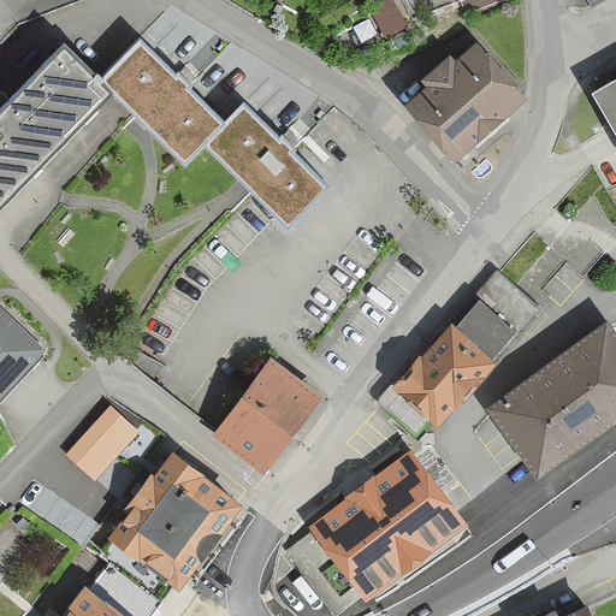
[(586,0),(593,12),(614,0),(586,0)]
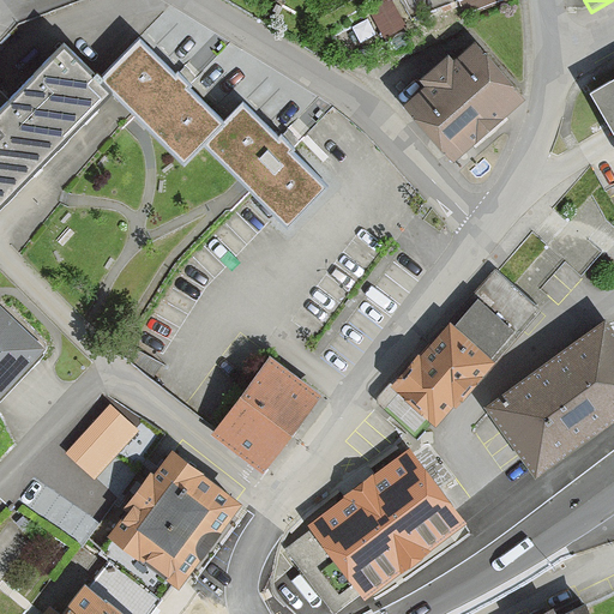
[(186,160),(204,142),(223,121),(138,37),(98,76),(115,94),(133,110),(186,160)]
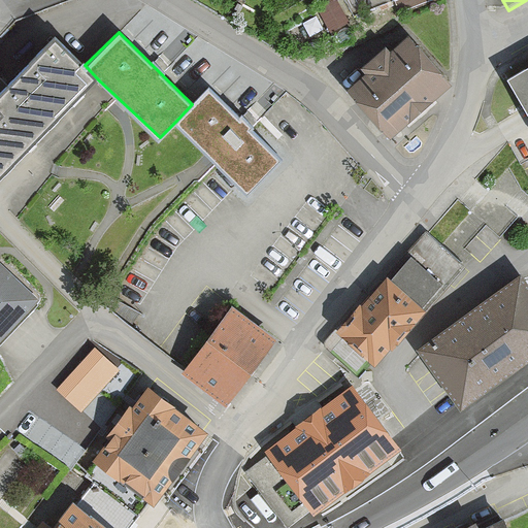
[(350,91),(389,136),(450,83),(414,38),(396,53),(389,44),(365,64),(371,72),(350,91)]
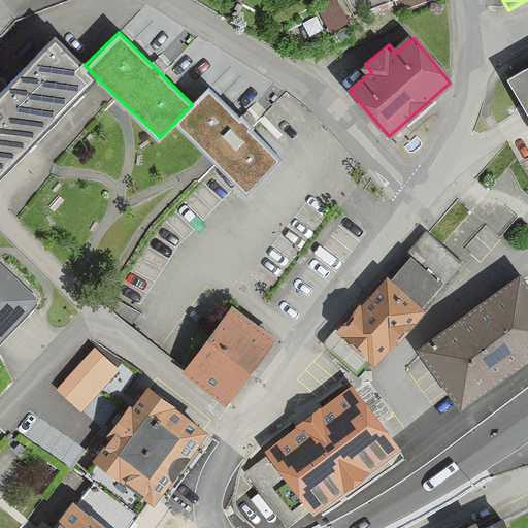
[(8,92),(0,99),(0,180),(99,80),(85,65),(59,40),(8,92)]
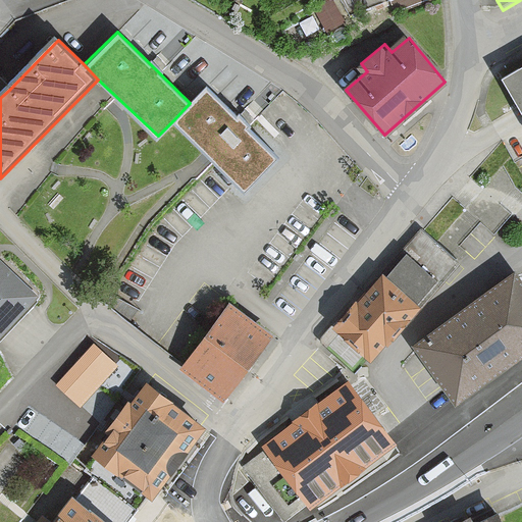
[(521,59),(500,72),(521,110),(521,59)]
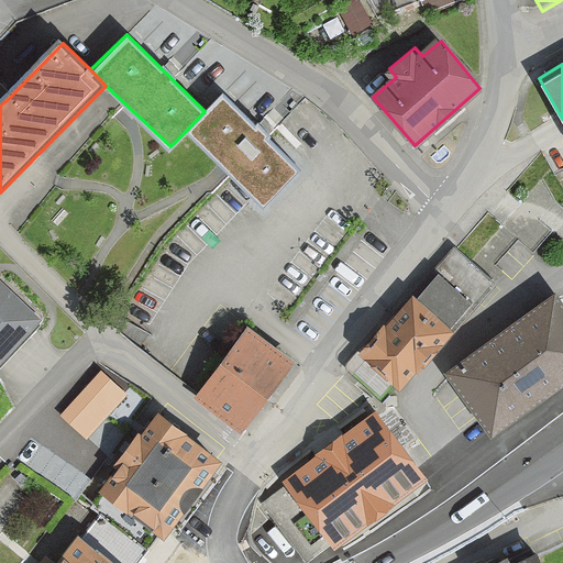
[(205,111),(187,130),(224,166),(232,174),(265,207),(304,168),(271,136),(224,91),(205,111)]
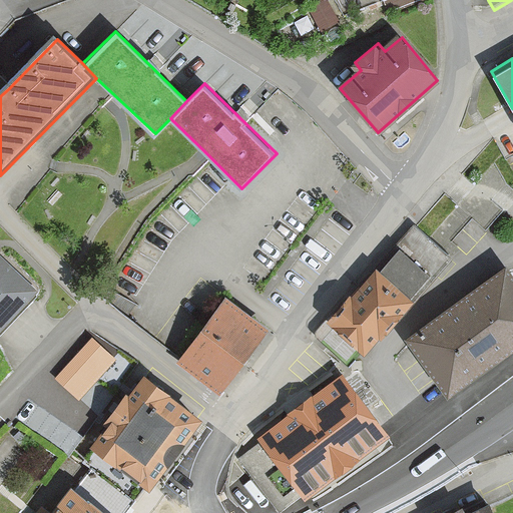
[(415,225),(315,335),(343,361),(443,251),(415,225)]
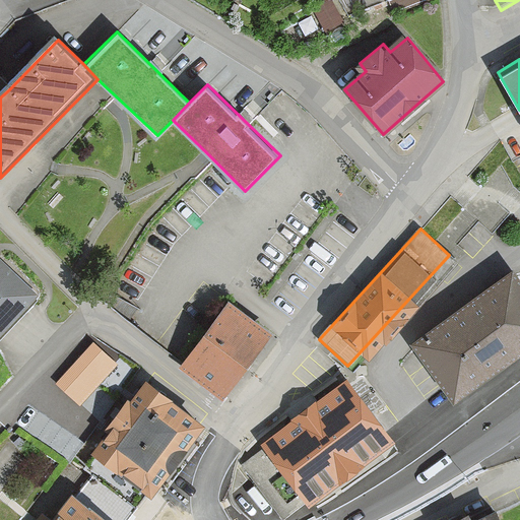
[(519,281),(505,260),(402,333),(446,394),(519,341),(519,281)]
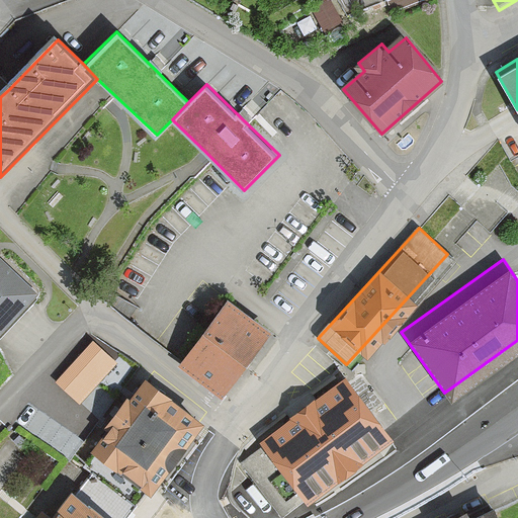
[(0,336),(37,299),(0,262),(0,336)]
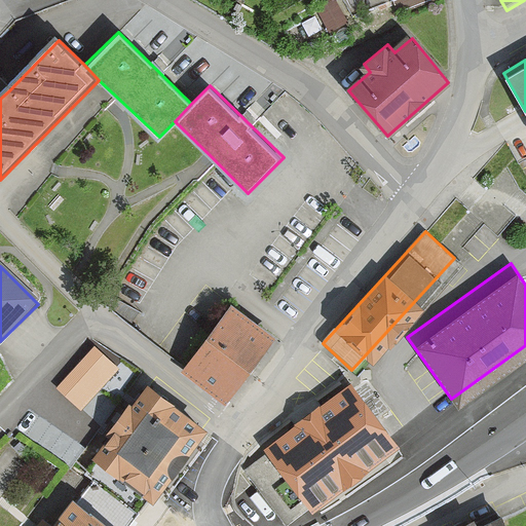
[(227,301),(178,366),(220,398),(269,333),(248,317),(227,301)]
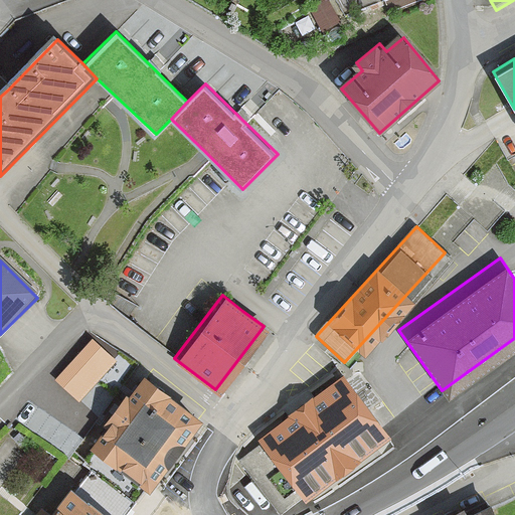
[(109,483),(132,501),(201,412),(147,371),(78,460),(90,468),(109,483)]
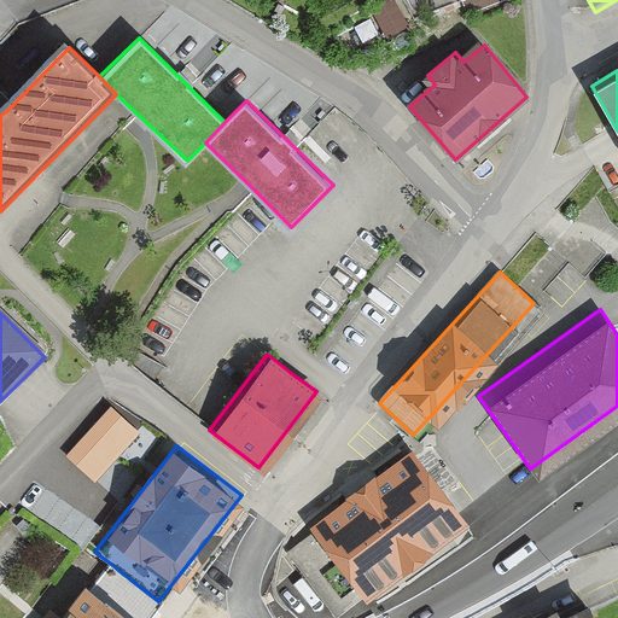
[(443,493),(459,481),(435,449),(419,460),(443,493)]
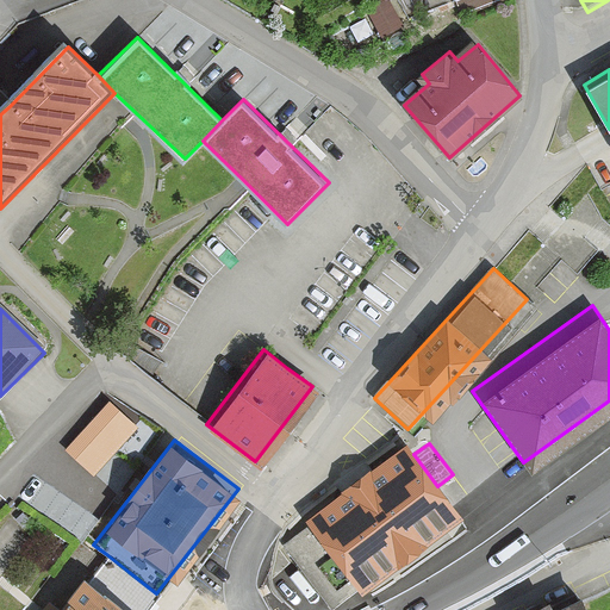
[(281,541),(331,605),(456,510),(437,486),(414,454),(409,447),(369,478),(361,466),(337,485),(344,493),(281,541)]
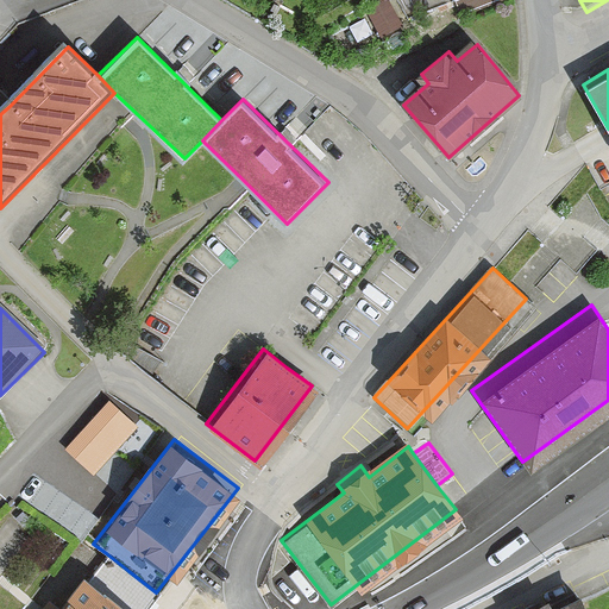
[(99,608),(129,571),(106,553),(63,608),(50,598),(42,608),(99,608)]
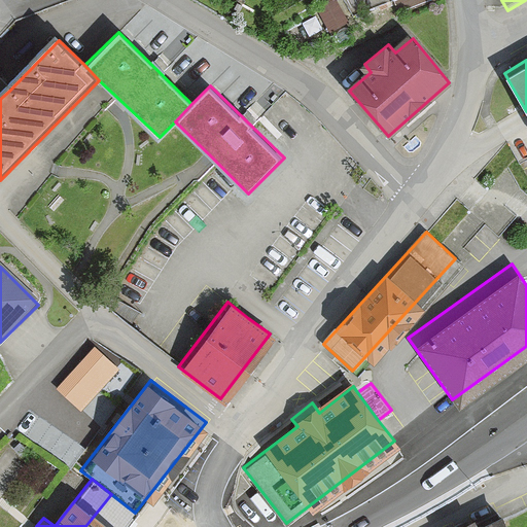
[(124,526),(135,513),(111,494),(85,526),(124,526)]
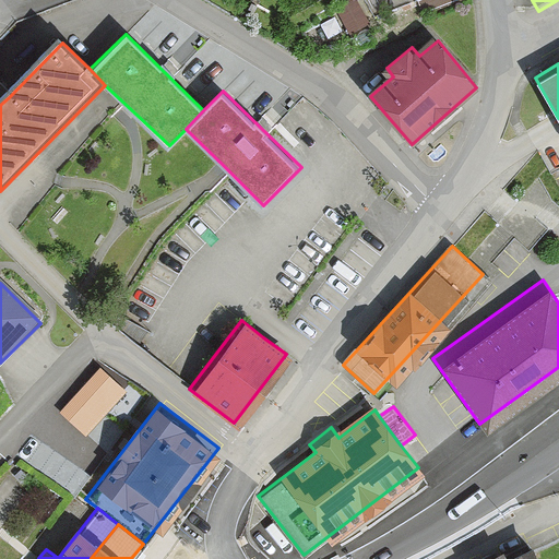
[(535,558),(525,538),(501,550),(497,542),(461,558),(535,558)]
